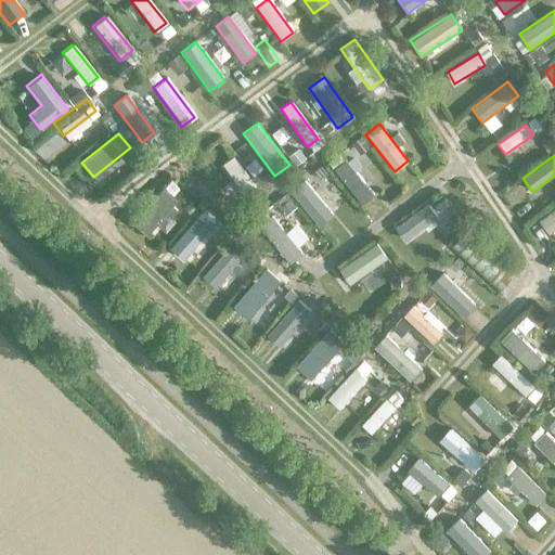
[(255,189),(233,157),(222,165),(244,196),(255,189)]
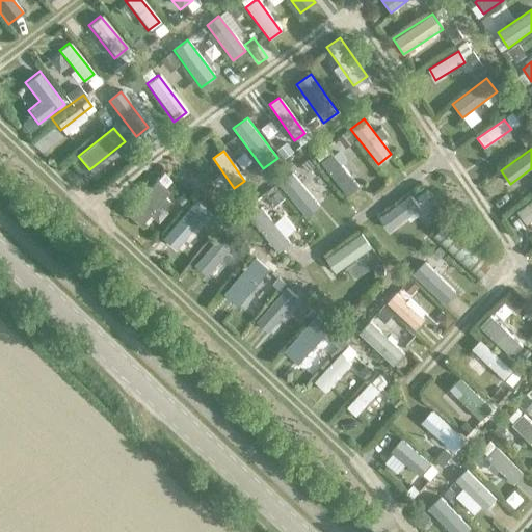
[(358,188),(331,154),(320,163),(347,197),(358,188)]
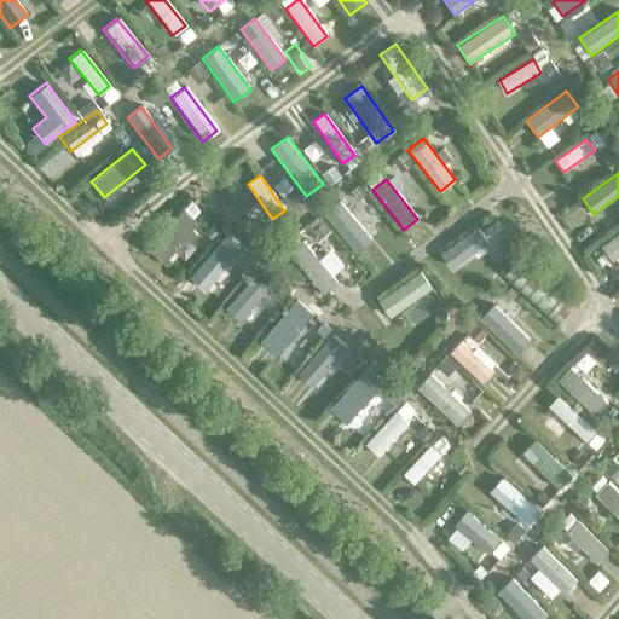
[(371,241),(340,202),(324,214),(356,253),(371,241)]
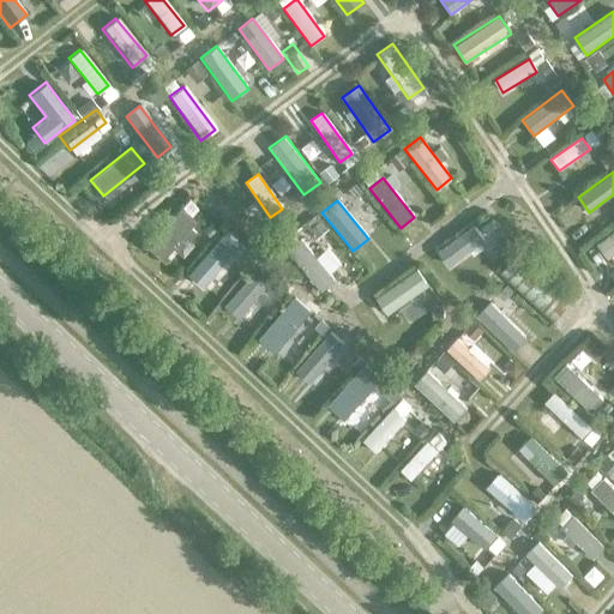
[(193,222),(179,210),(145,250),(160,262),(193,222)]
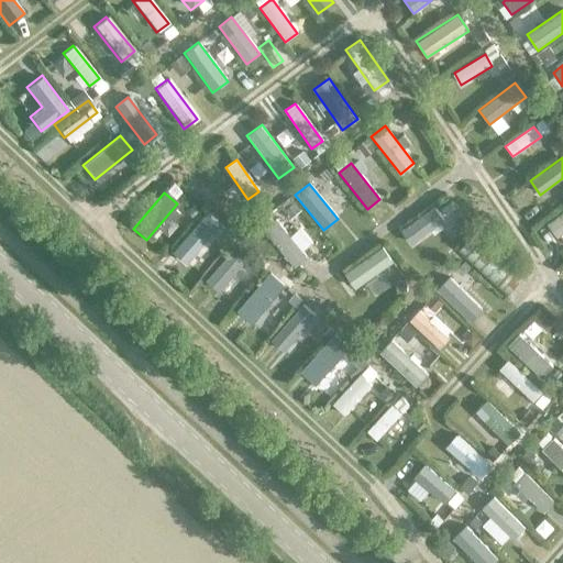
[(443,221),(432,207),(400,231),(411,246),(443,221)]
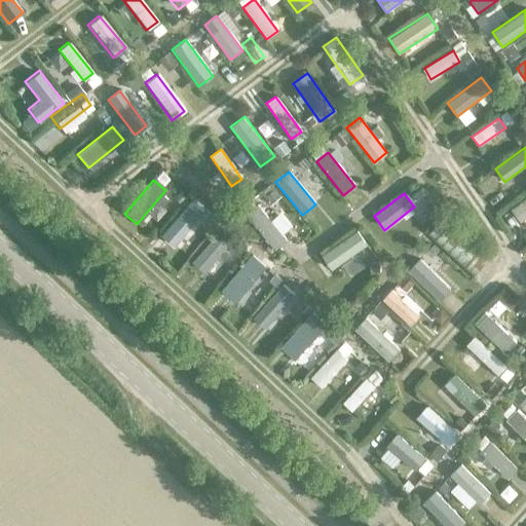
[(525,217),(525,197),(511,209),(520,221),(525,217)]
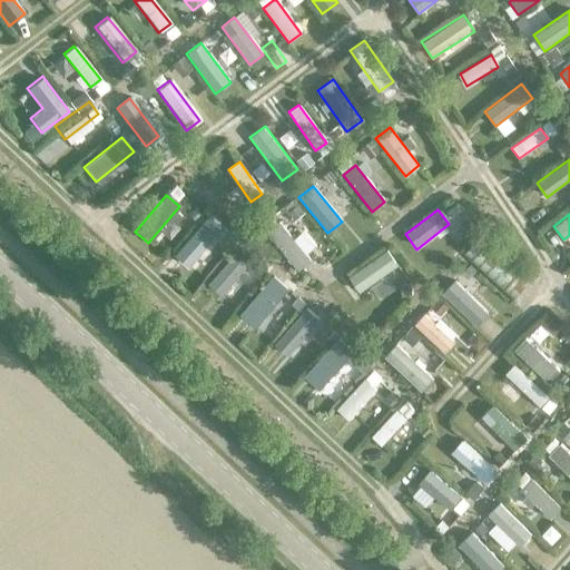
[(219,229),(205,217),(173,255),(187,267),(219,229)]
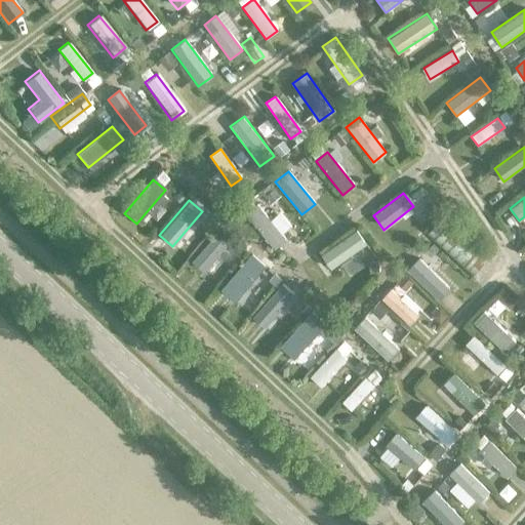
[(286,241),(257,205),(246,214),(275,250),(286,241)]
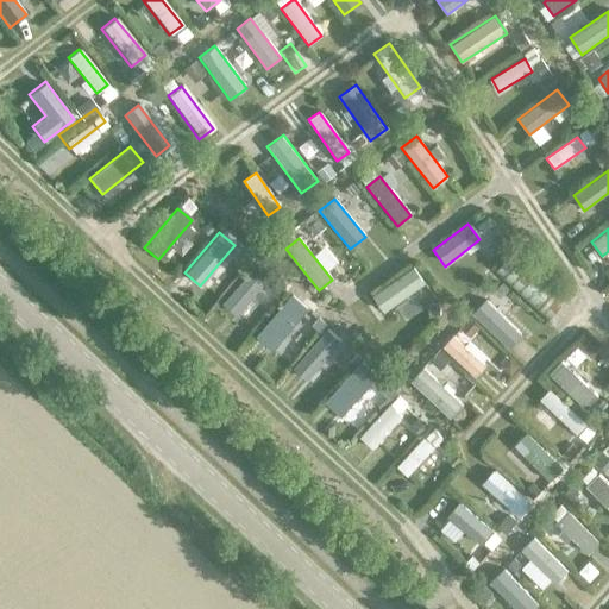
[(321,240),(311,246),(320,263),(331,257),(321,240)]
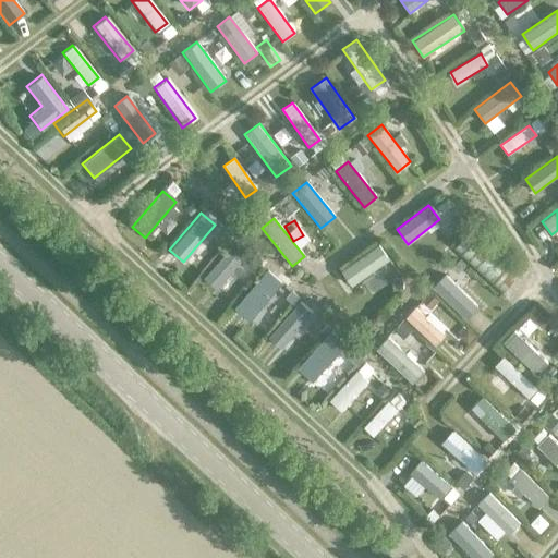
[(475,228),(452,251),(501,294),(523,270),(475,228)]
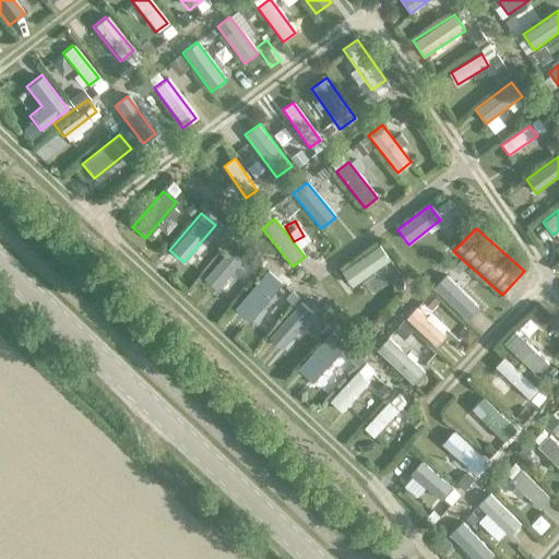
[(390,261),(378,244),(341,271),(353,287),(390,261)]
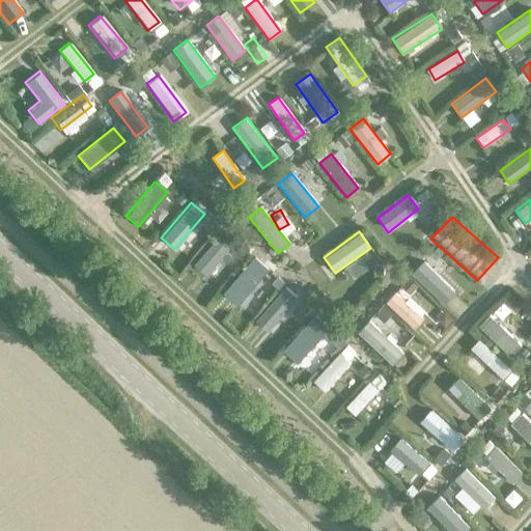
[(232,244),(220,233),(192,266),(205,276),(232,244)]
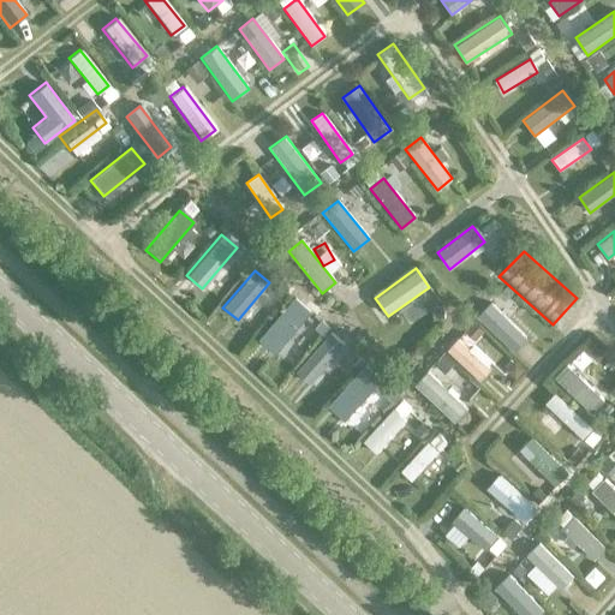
[(311,312),(296,298),(258,340),(275,354),(311,312)]
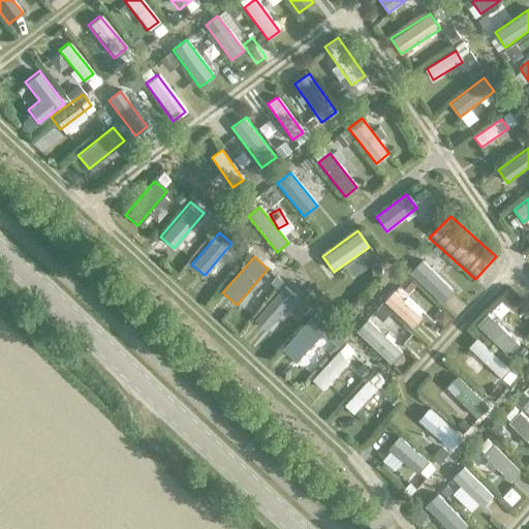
[(454,289),(422,260),(409,274),(441,303),(454,289)]
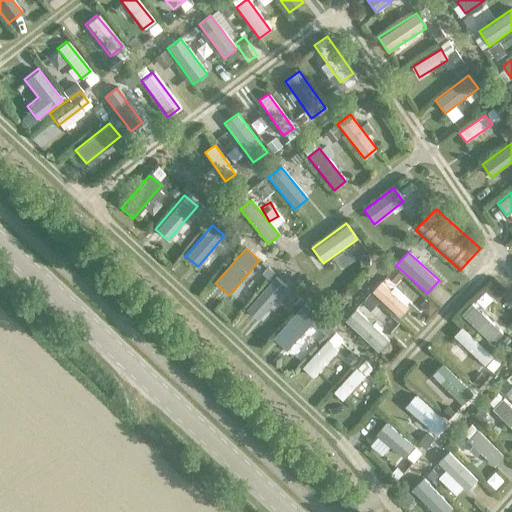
[(287,289),(275,278),(247,310),(259,321),(287,289)]
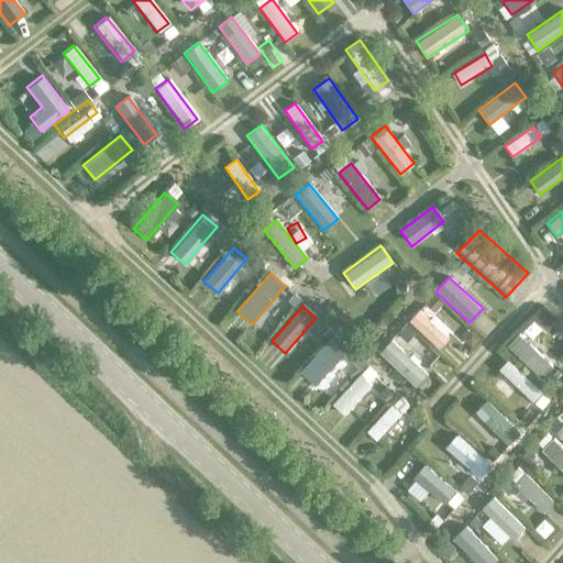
[(449,339),(419,311),(409,322),(438,350),(449,339)]
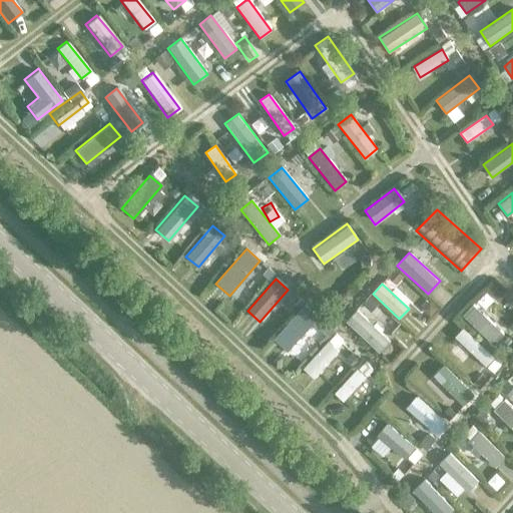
[(503,334),(472,304),(462,315),(493,345),(503,334)]
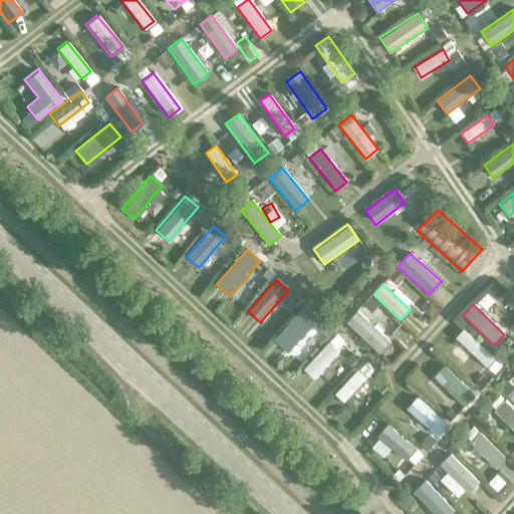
[(318,319),(305,306),(274,339),(287,351),(318,319)]
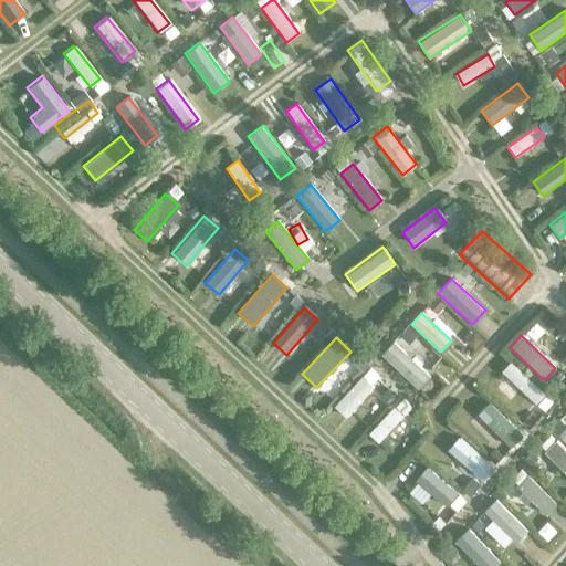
[(430,376),(394,342),(383,354),(418,388),(430,376)]
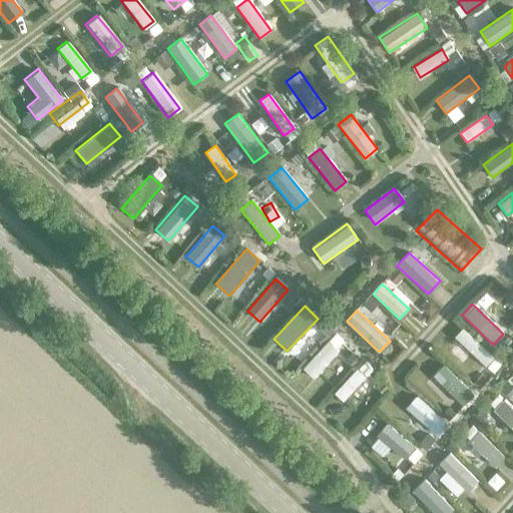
[(494,358),(462,328),(454,337),(485,367),(494,358)]
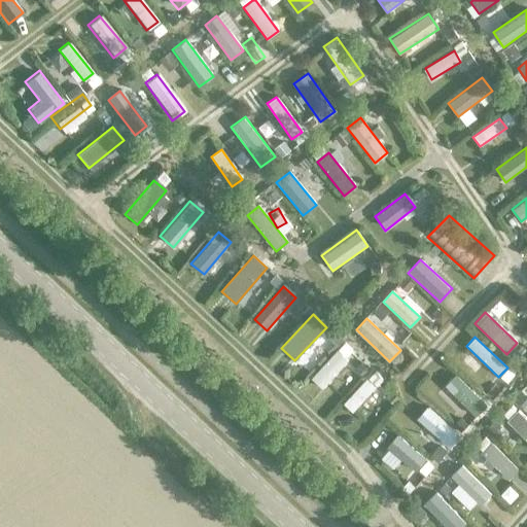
[(348,362),(337,351),(310,379),(321,390),(348,362)]
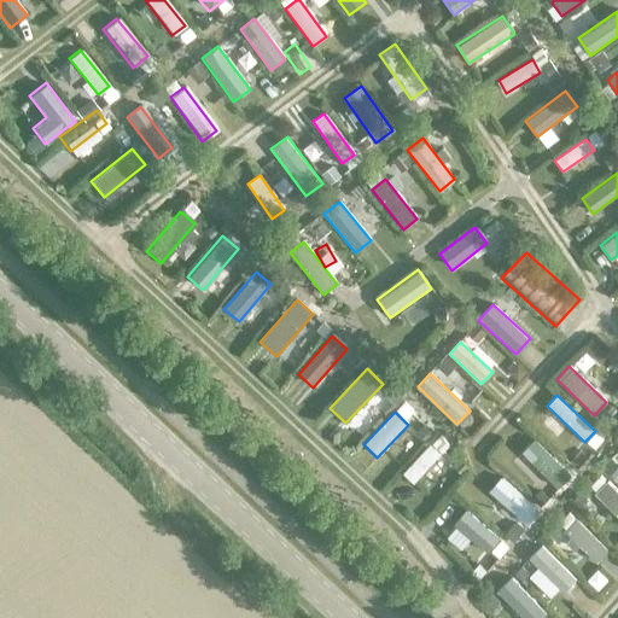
[(572,476),(536,439),(522,454),(558,490),(572,476)]
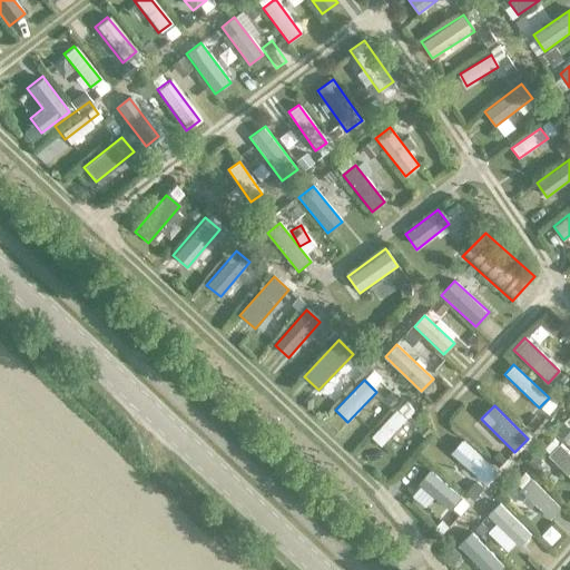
[(405,421),(395,411),(370,438),(380,448),(405,421)]
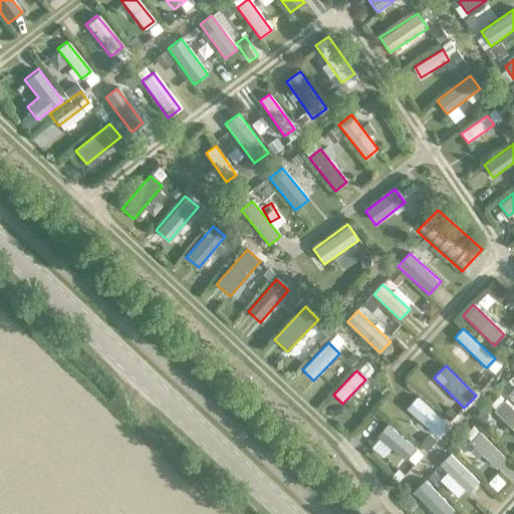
[(448,427),(416,399),(406,409),(438,438),(448,427)]
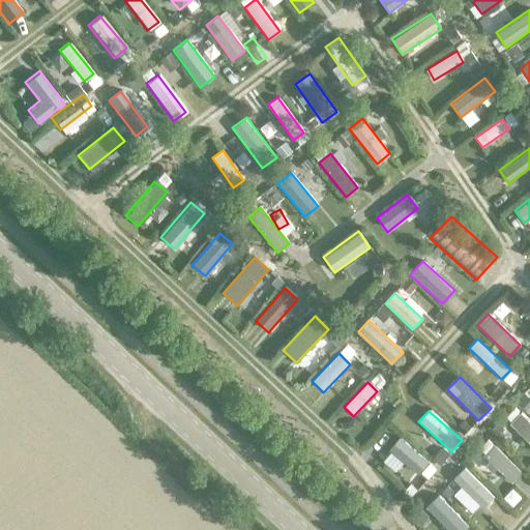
[(529,422),(521,413),(509,423),(529,444),(529,422)]
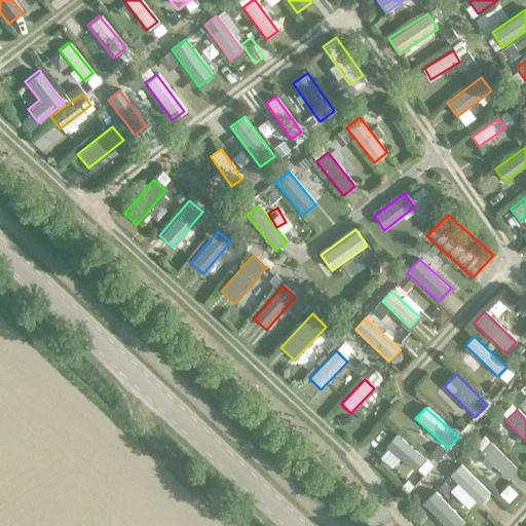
[(424,459),(396,436),(385,447),(415,472),(424,459)]
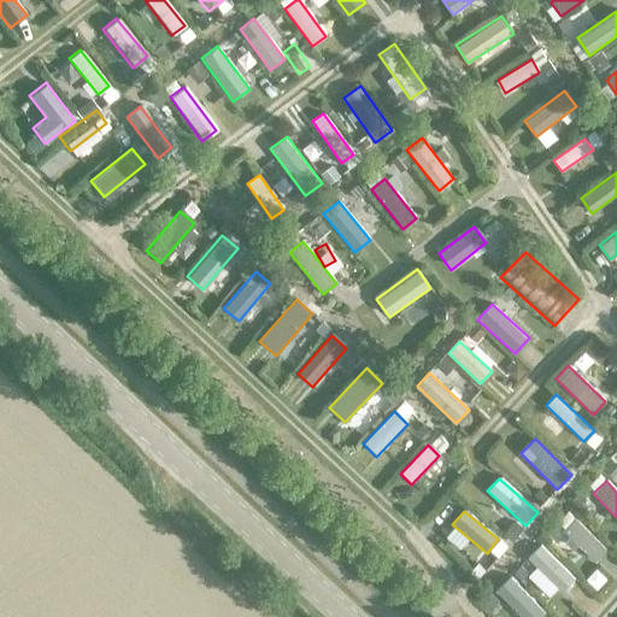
[(606,551),(575,519),(563,530),(594,562),(606,551)]
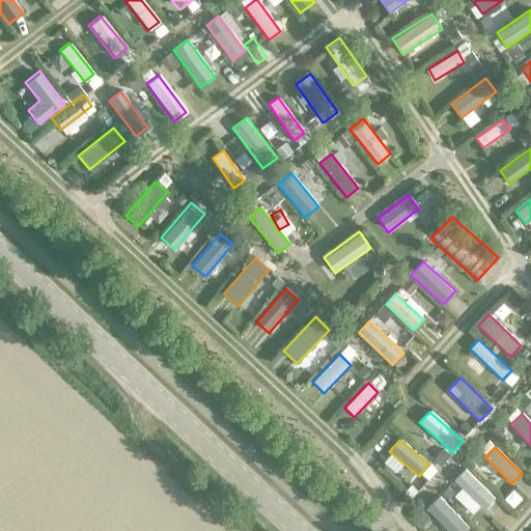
[(495,499),(466,471),(454,481),(484,510),(495,499)]
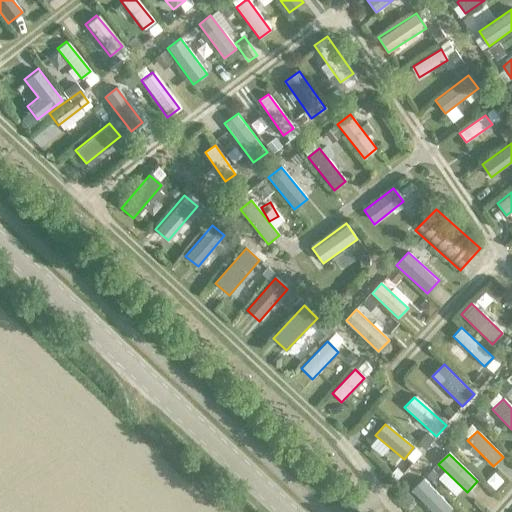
[(449,511),(452,509),(423,479),(411,491),(431,511),(449,511)]
